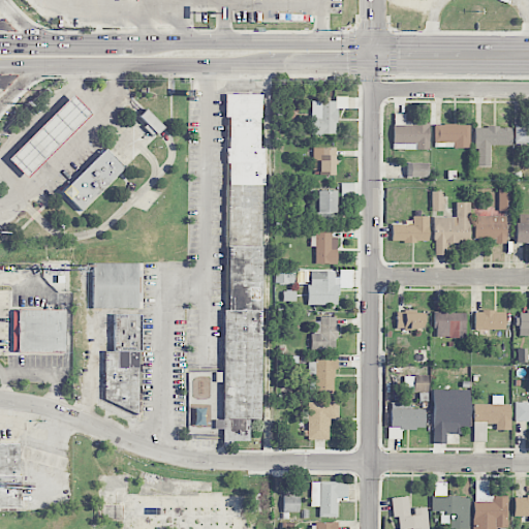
[(223,419),(216,419),(216,427),(223,427),(223,441),(249,441),(249,418),(260,418),(262,94),(226,93),(223,419)]
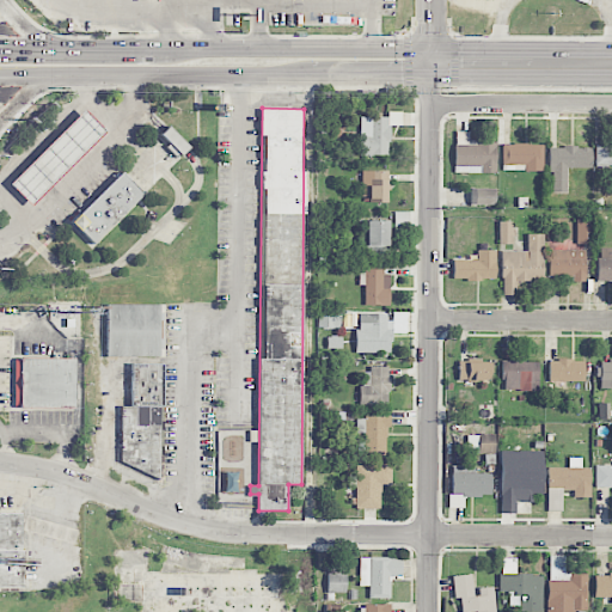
[(31,206),(8,184),(84,109),(105,132),(31,206)]
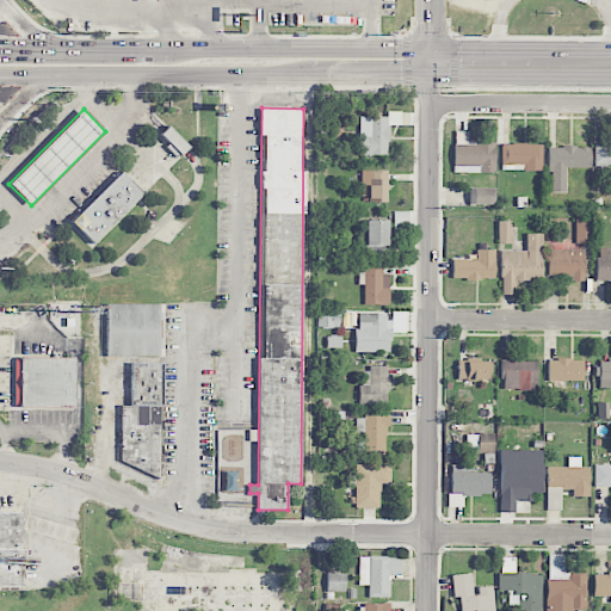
[(359,116),(359,154),(388,155),(389,125),(401,125),(401,111),(388,111),(388,117),(359,116)]
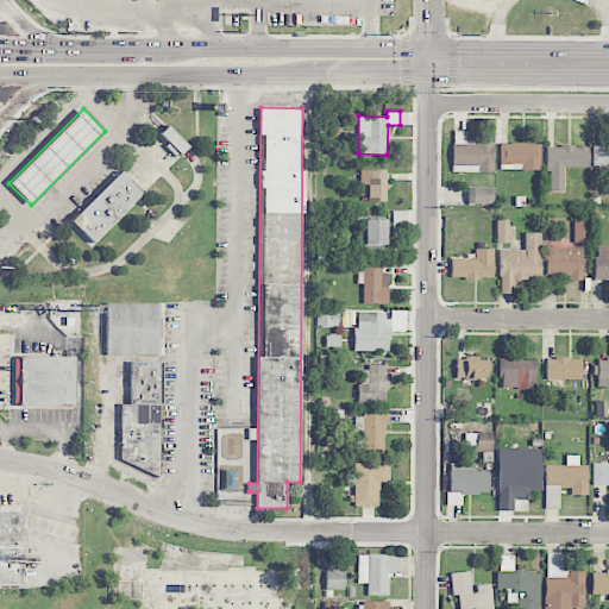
[(169,142),(162,133),(169,126),(188,145),(181,154),(180,152),(176,156),(165,146),(169,142)]
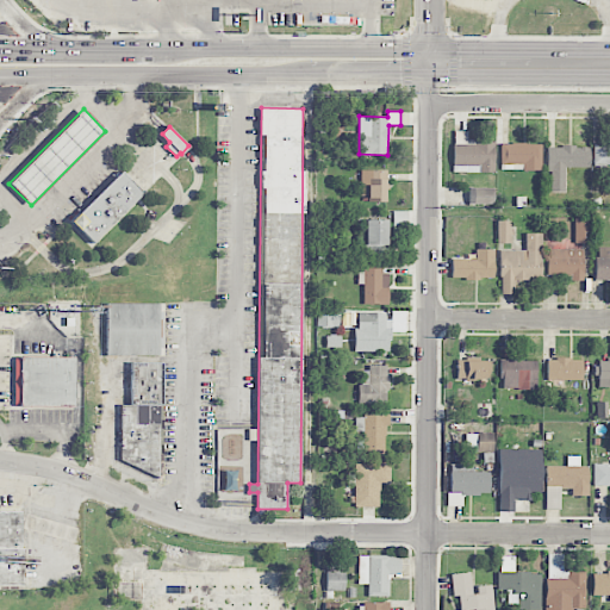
[(495,172),(495,142),(467,141),(467,131),(454,131),(453,172),(495,172)]
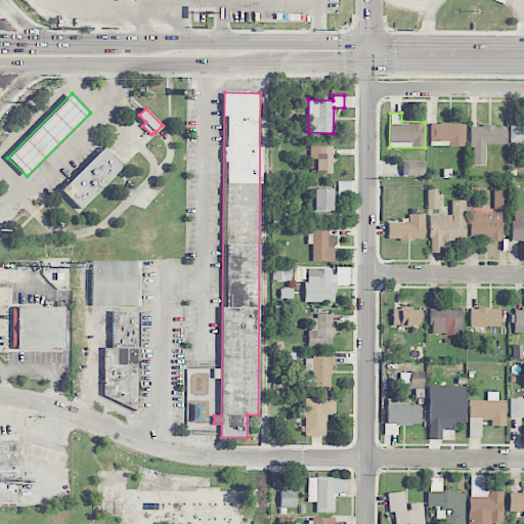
[(523,122),(510,123),(510,143),(523,142),(523,122)]
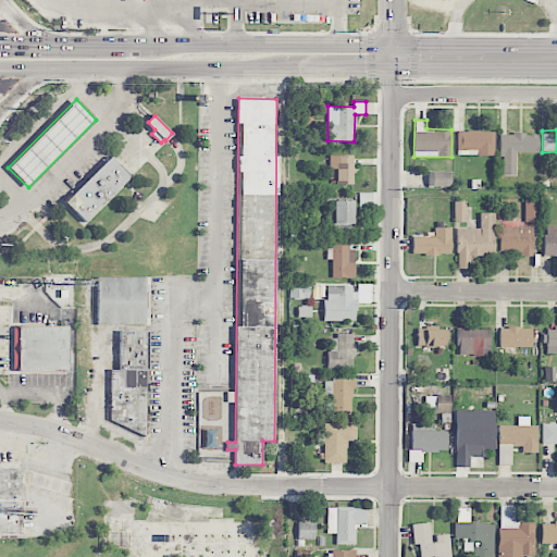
[(516,153),(539,152),(537,134),(500,134),(502,175),(516,175),(516,153)]
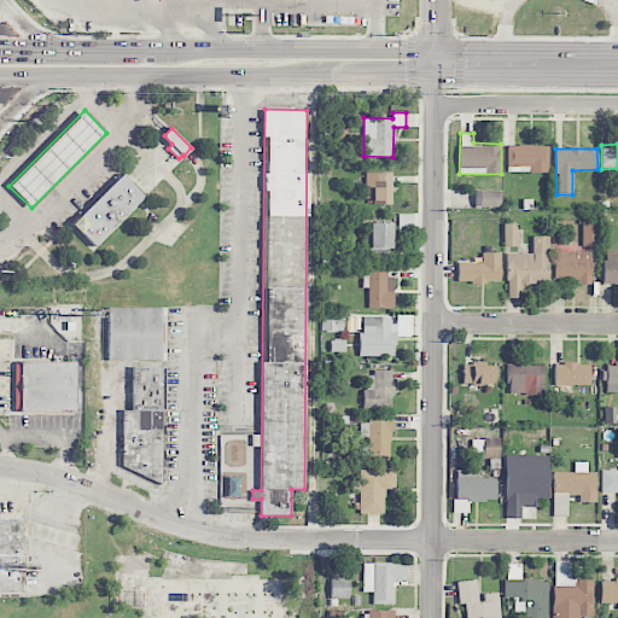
[(392,173),(367,172),(366,204),(392,204),(392,173)]
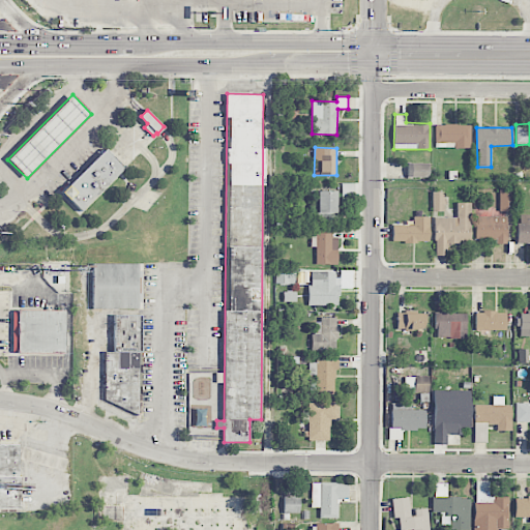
[(82,210),(63,192),(107,149),(125,167),(82,210)]
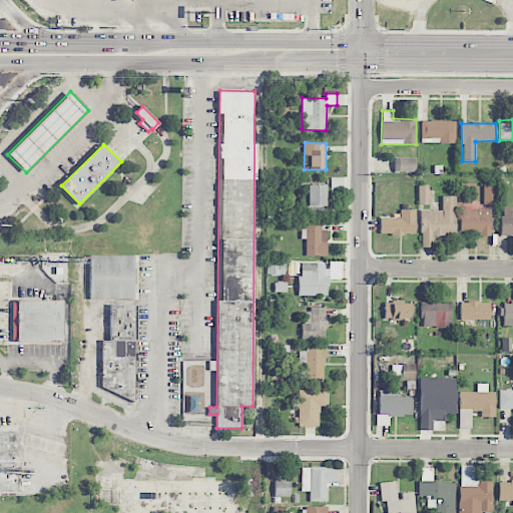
[(394,171),(416,171),(416,157),(394,157),(394,171)]
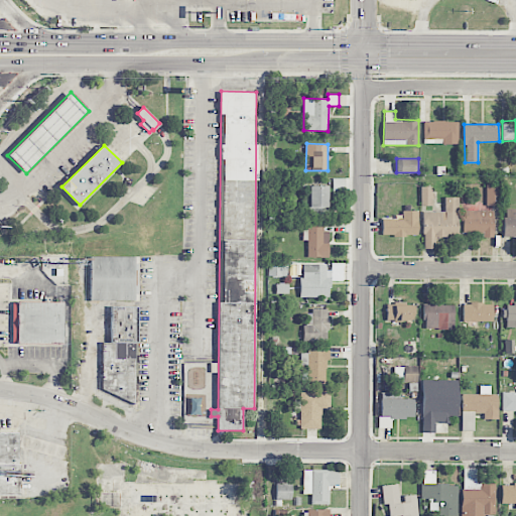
[(333,191),(345,191),(344,178),(333,178),(333,191)]
